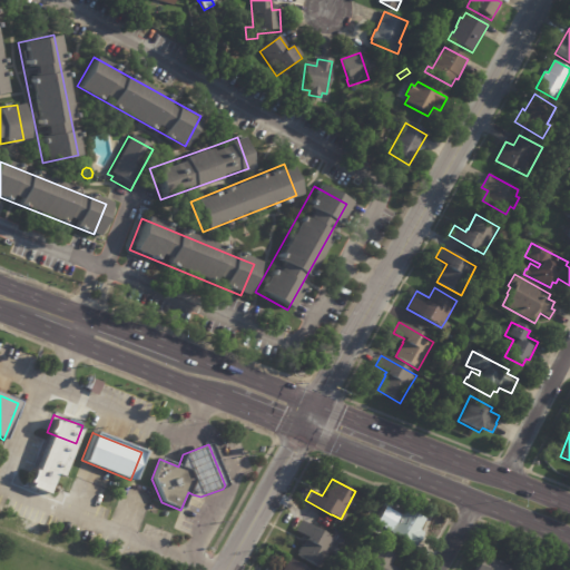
[(419,538),(415,544),(385,528),(391,518),(396,521),(404,507),(424,518),(418,529),(422,531),(419,538)]
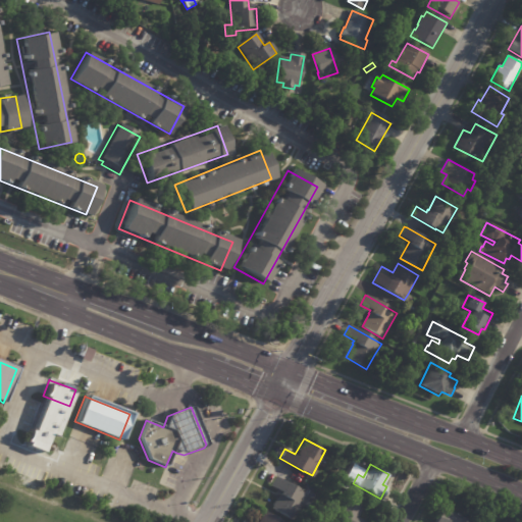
[(345,473),(342,478),(336,475),(340,470),(345,473)]
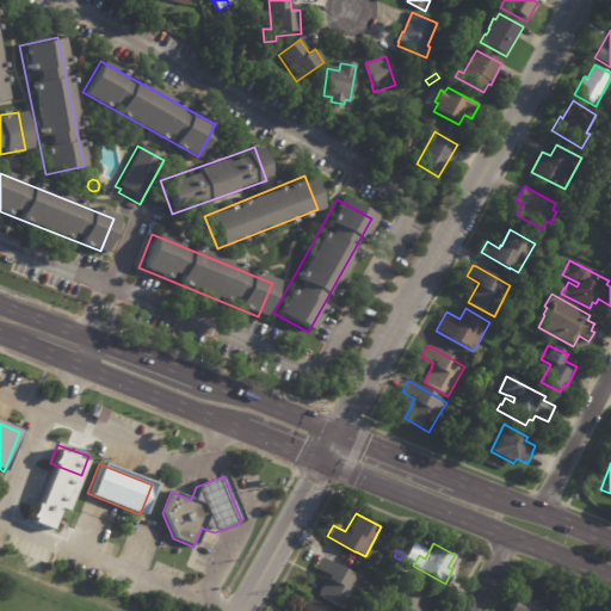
[(351,574),(356,576),(358,572),(363,574),(359,581),(358,580),(344,608),(319,593),(327,576),(326,575),(327,573),(316,567),(322,556),(350,572),(350,573),(351,574)]
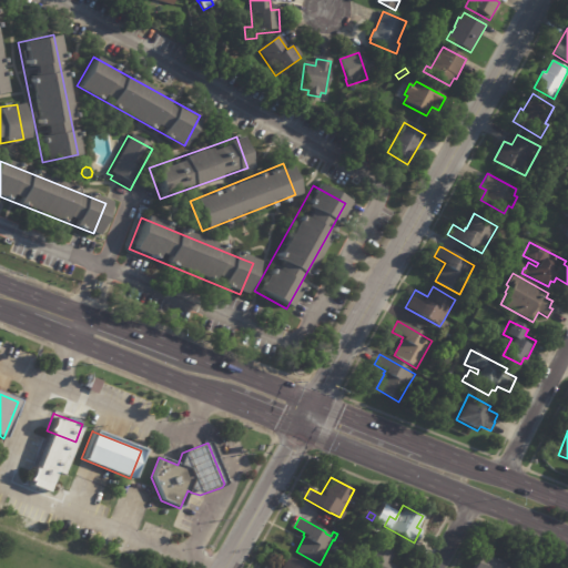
[(392,556),(389,560),(399,567),(398,567),(369,567),(358,561),(372,540),(379,545),(383,538),(397,546),(392,556)]
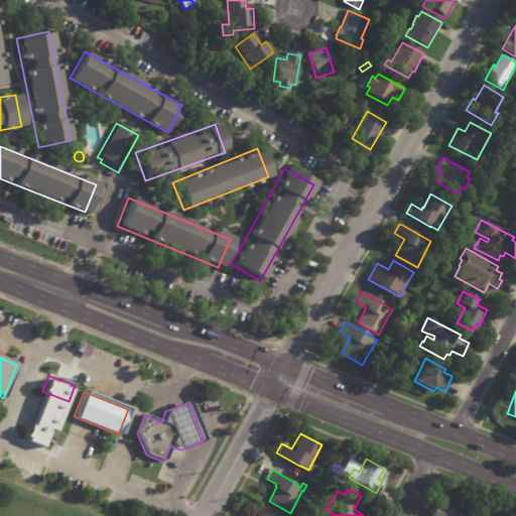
[(429,515),(435,501),(465,513),(463,515),(429,515)]
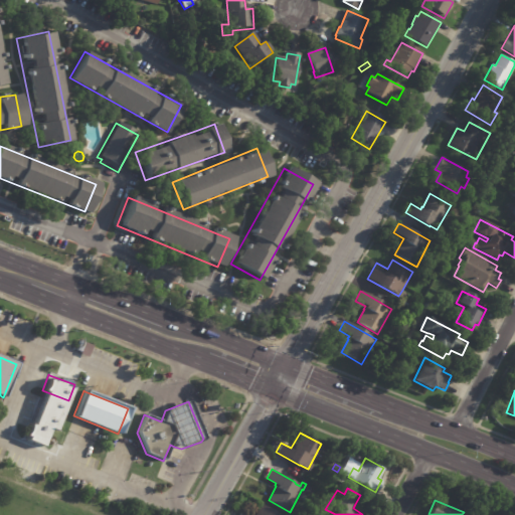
[(237,514),(239,512),(244,514),(251,514),(259,502),(285,514),(284,514),(237,514)]
